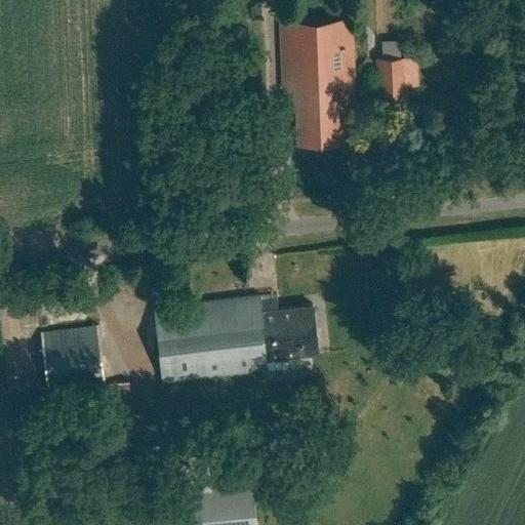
[(351,16),(277,19),(280,89),(284,89),(290,101),(292,145),(341,143),(339,101),(355,99),(351,16)]
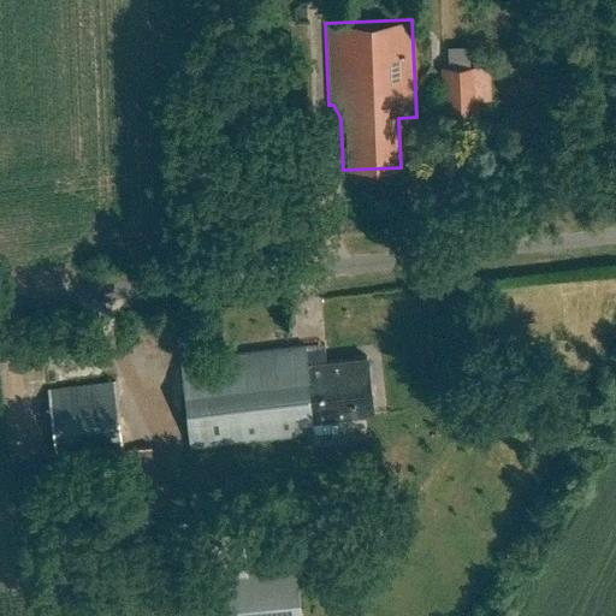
[(448,65),(469,64),(469,46),(448,47),(448,65)]
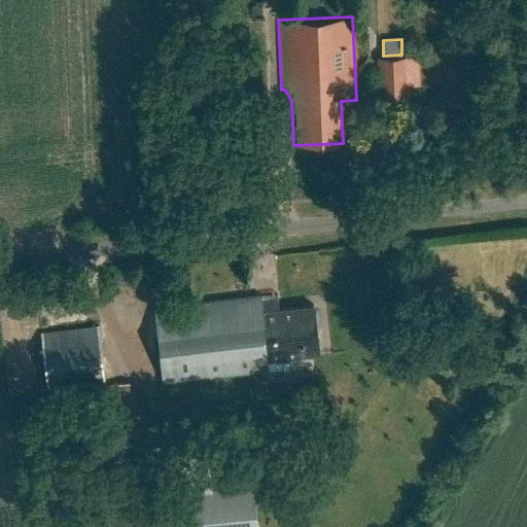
[(417,56),(375,58),(378,101),(420,99),(417,56)]
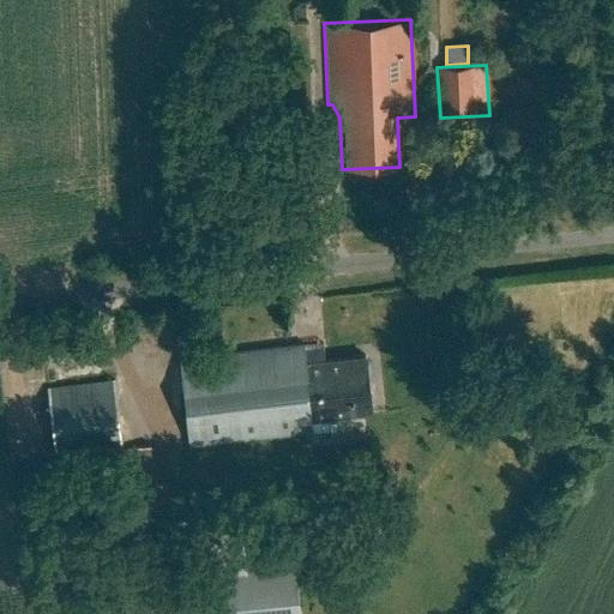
[(302,342),(176,357),(187,450),(306,435),(305,423),(371,415),(363,355),(306,362),(302,342)]
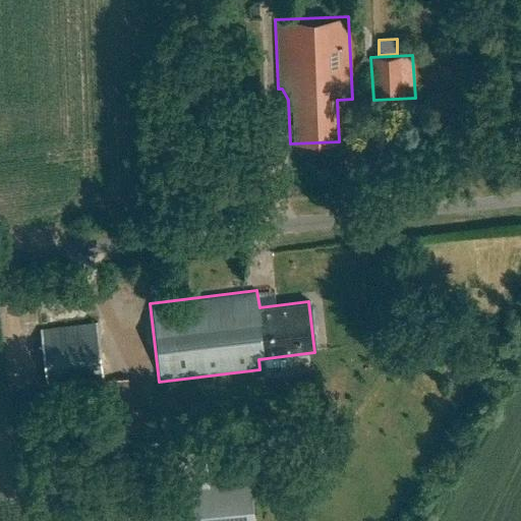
[(95,323),(39,329),(45,386),(101,381),(95,323)]
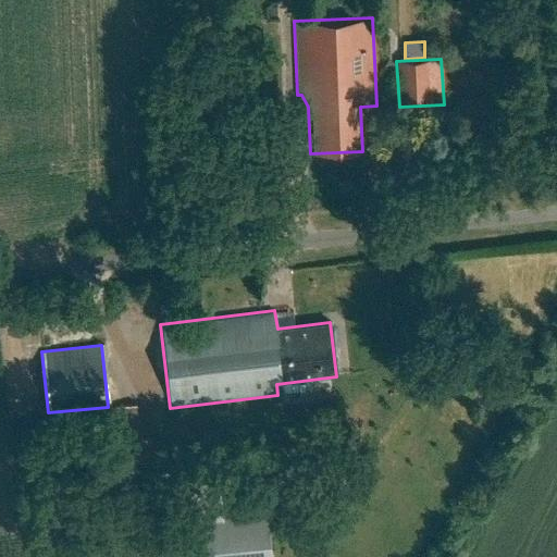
[(270,556),(264,511),(196,520),(200,556),(270,556)]
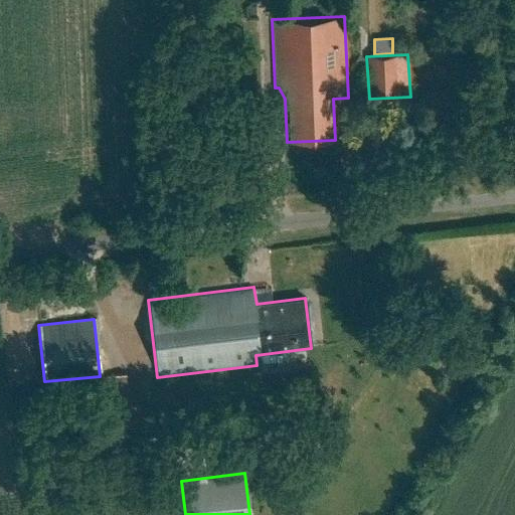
All buildings are outlined.
